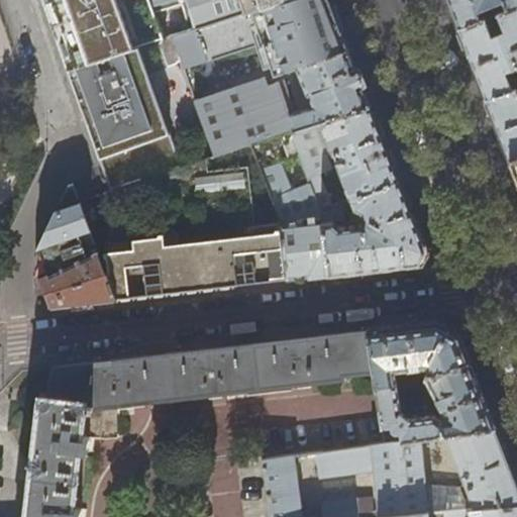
[(43,0),(53,25),(69,70),(139,47),(161,40),(163,39),(148,0),(43,0)]
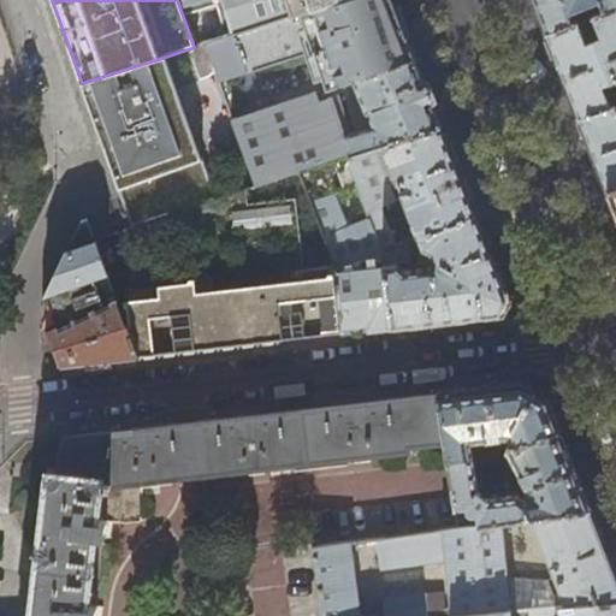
[(177,0),(194,47),(205,45),(341,0),(177,0)]
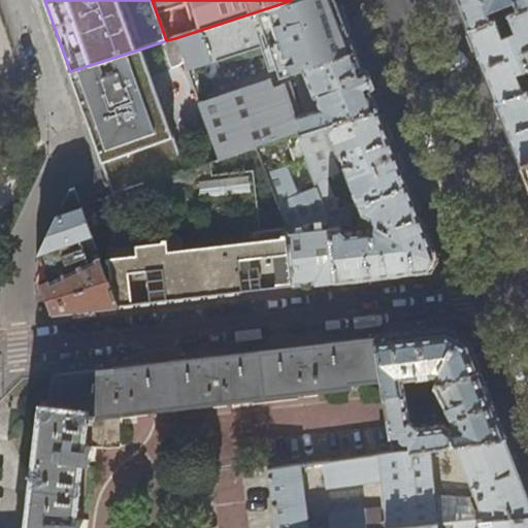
[(269,43),(281,75),(303,68),(356,50),(344,21),(339,9),(335,0),(292,0),(175,38),(185,65),(187,71),(269,43)]
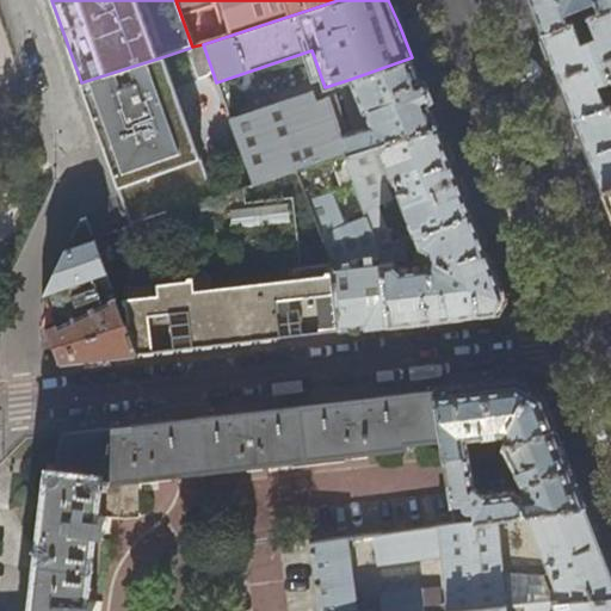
[(610,0),(529,0),(543,34),(610,5),(610,0)]
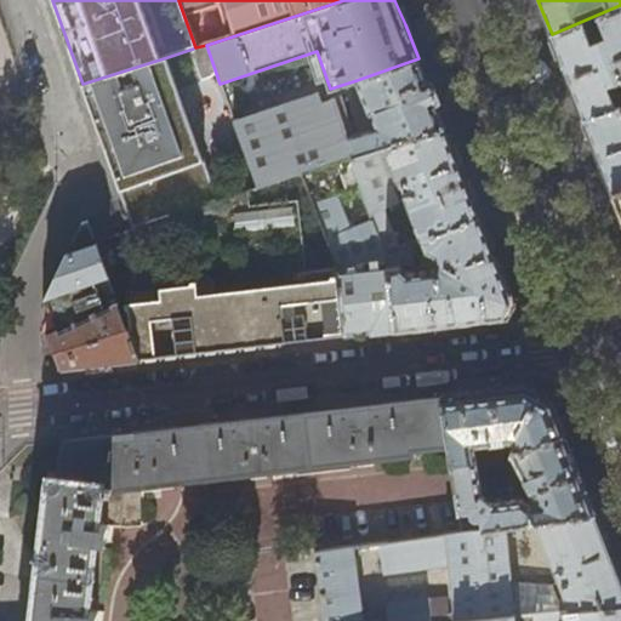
[(620,103),(620,5),(552,34),(571,86),(585,119),(620,103)]
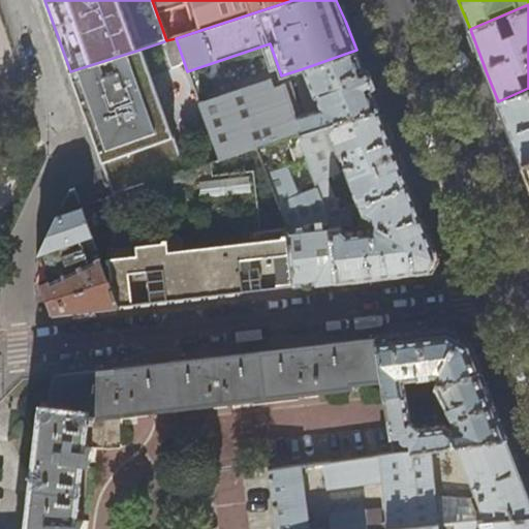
[(166,40),(164,41),(165,43),(162,44),(172,69),(185,65),(176,38),(166,40)]
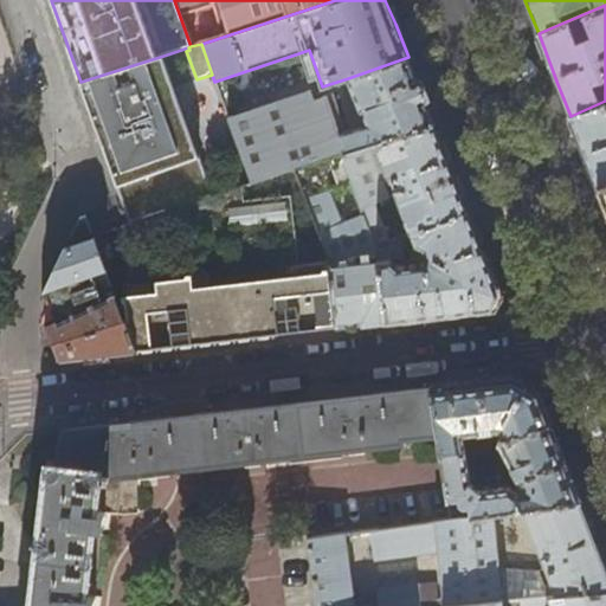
[(163,56),(81,82),(94,117),(131,223),(182,202),(213,192),(163,56)]
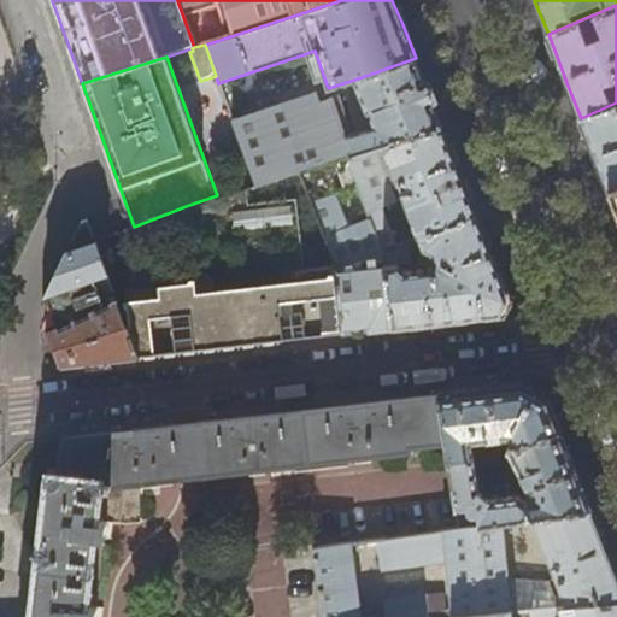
[(421,71),(416,58),(354,80),(368,113),(369,112),(374,125),(369,131),(351,136),(338,97),(318,104),(322,116),(298,122),(293,100),(231,121),(254,183),(256,188),(301,174),(442,127),(421,71)]
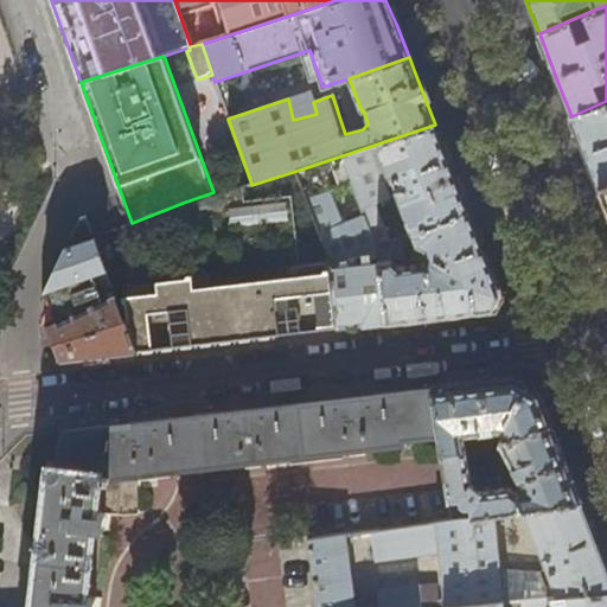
[(606,185),(606,101),(572,116),(589,161),(600,189),(606,185)]
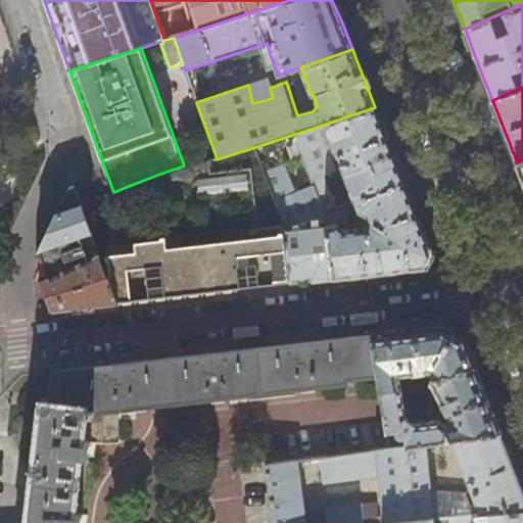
[(389,143),(375,107),(255,147),(266,172),(303,159),(322,203),(325,214),(335,209),(323,177),(336,173),(331,159),(336,157),(353,202),(355,201),(403,182),(389,143)]
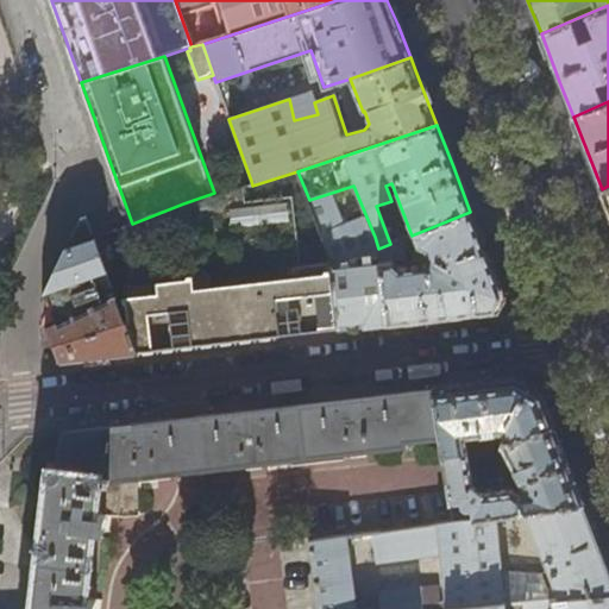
[(339,328),(333,261),(331,255),(301,258),(294,193),(246,198),(244,183),(214,193),(183,203),(188,269),(125,277),(130,315),(142,350),(161,349),(258,338),(339,328)]
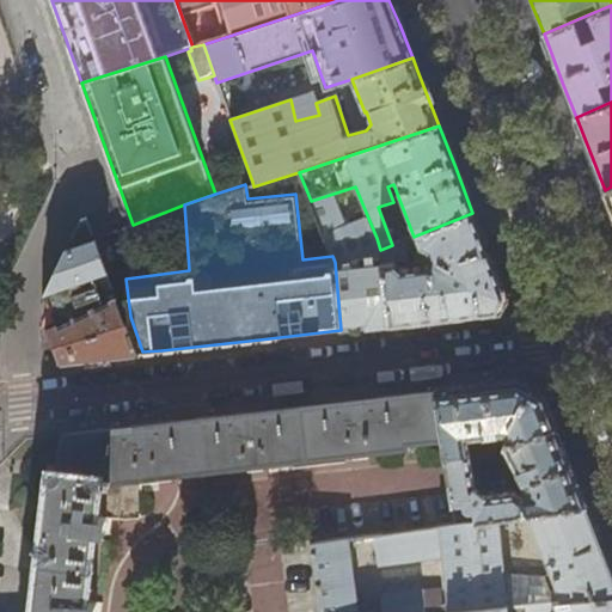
[(127,310),(117,289),(108,265),(89,207),(83,209),(46,286),(48,285),(53,299),(57,314),(47,319),(51,331),(53,338),(54,341),(127,310)]
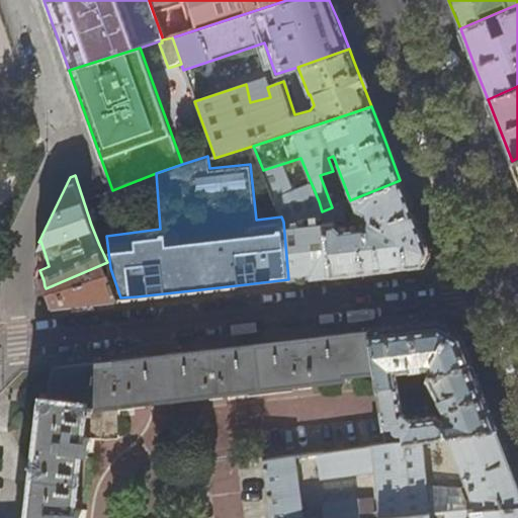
[(415,219),(400,180),(352,199),(356,209),(363,212),(365,220),(370,223),(366,228),(363,227),(341,229),(341,228),(338,228),(334,222),(340,222),(338,204),(332,207),(322,211),(323,218),(329,275),(368,270),(420,264),(427,251),(415,219)]
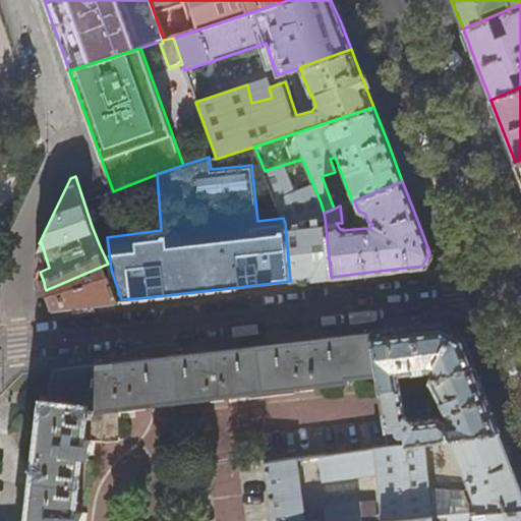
[(324,213),(321,203),(279,208),(283,218),(285,223),(289,218),(303,217),(305,220),(325,219),(324,213)]
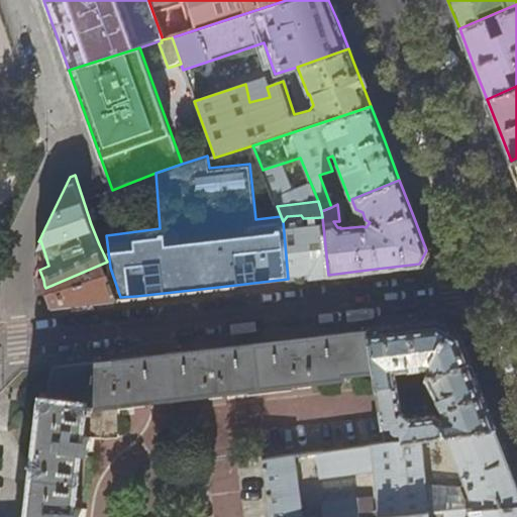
[(304,277),(328,275),(322,217),(303,218),(301,215),(287,216),(283,221),(288,279),(304,277)]
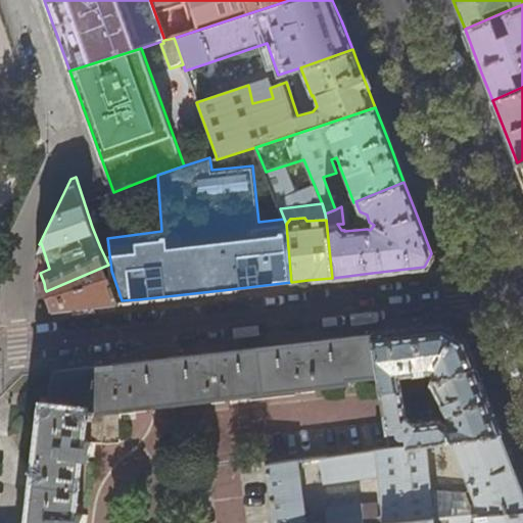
[(108,265),(46,291),(50,311),(78,306),(122,300),(111,271),(108,265)]
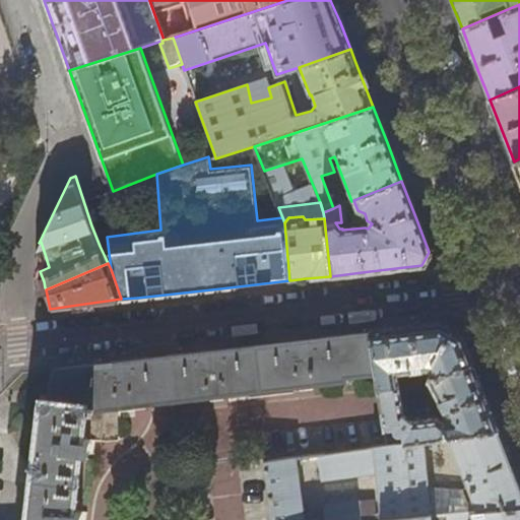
[(405,328),(370,332),(377,374),(379,387),(398,385),(396,373),(427,369),(432,380),(472,364),(462,337),(441,324),(405,328)]
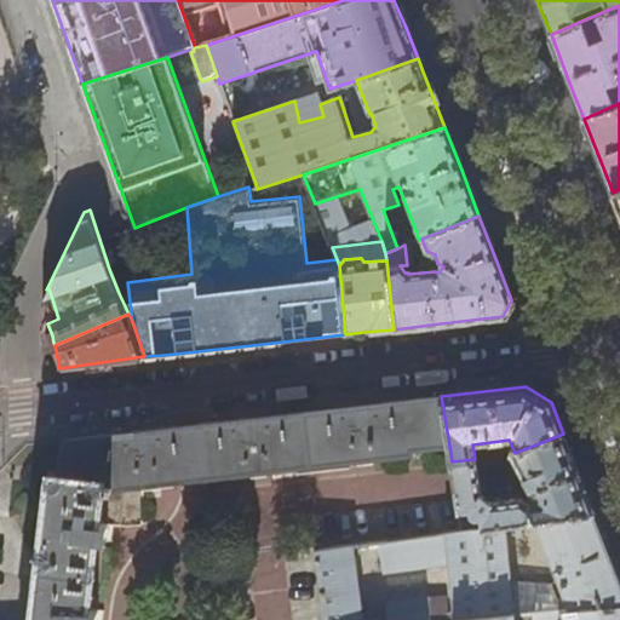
[(449,446),(441,396),(418,400),(375,405),(286,414),(269,417),(177,428),(72,440),(62,441),(61,471),(50,470),(32,619),(103,619),(105,612),(92,610),(99,543),(113,544),(115,528),(124,529),(137,526),(145,510),(144,493),(160,492),(160,484),(251,474),(252,481),(268,478),(268,471),(274,471),(275,480),(283,478),(282,470),(357,461),(359,469),(374,466),(374,459),(412,454),(412,451),(425,449),(449,446)]
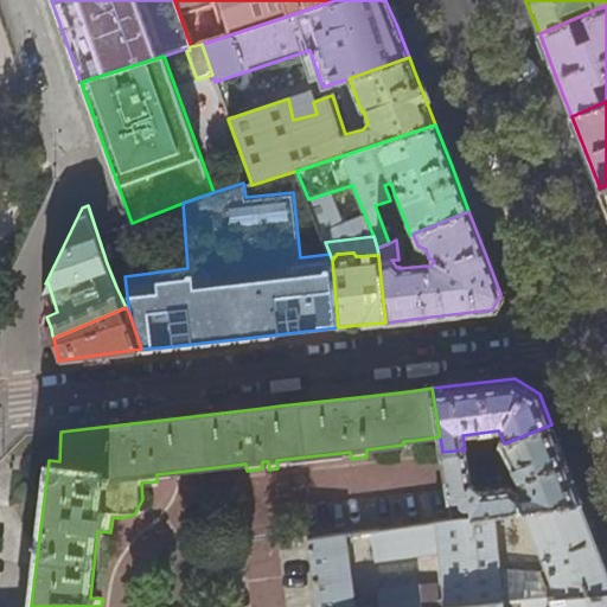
[(465,449),(442,452),(453,519),(516,511),(524,510),(581,502),(568,468),(551,425),(504,443),(497,446),(465,449)]
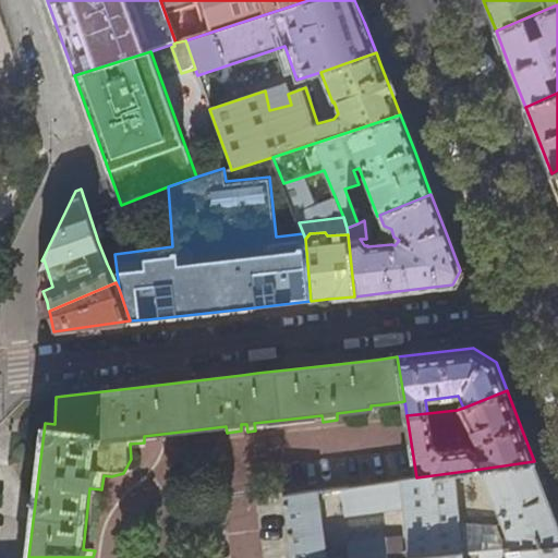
[(557,522),(544,486),(534,461),(482,469),(485,477),(499,514),(512,549),(557,544),(557,522)]
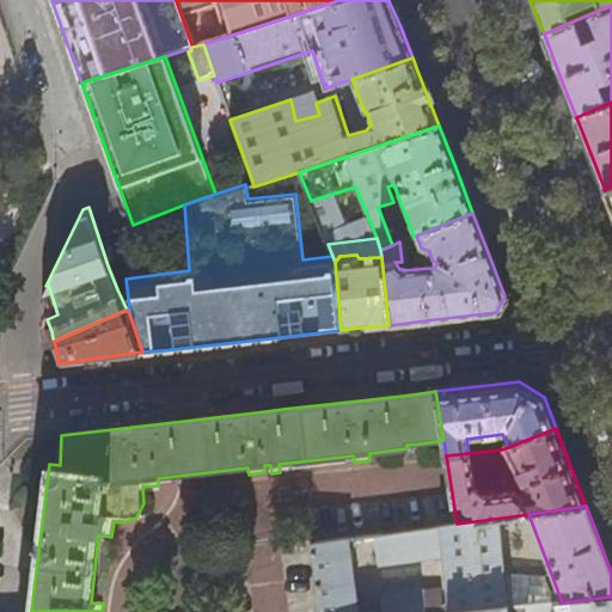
[(521,526),(520,515),(457,524),(312,544),(320,611),(357,611),(350,550),(377,546),(378,560),(442,551),(448,611),(464,611),(507,607),(525,606),(554,603),(544,576),(503,571),(500,528),(519,526),(521,526)]
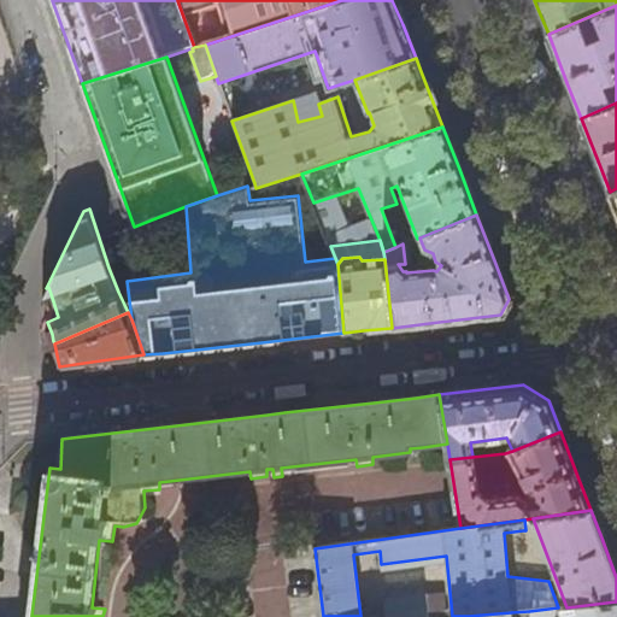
[(386,616),(445,616),(444,594),(385,600),(386,616)]
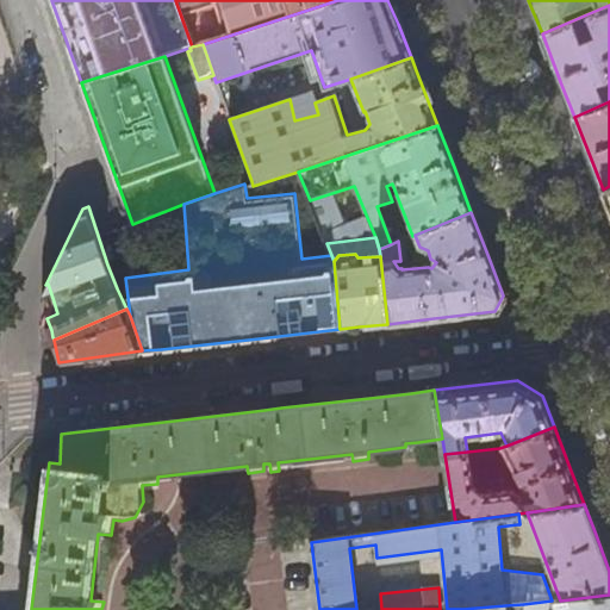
[(609,609),(609,595),(560,601),(552,601),(523,604),(523,609),(548,609),(554,608),(554,609),(505,609),(505,605),(462,609),(609,609)]
